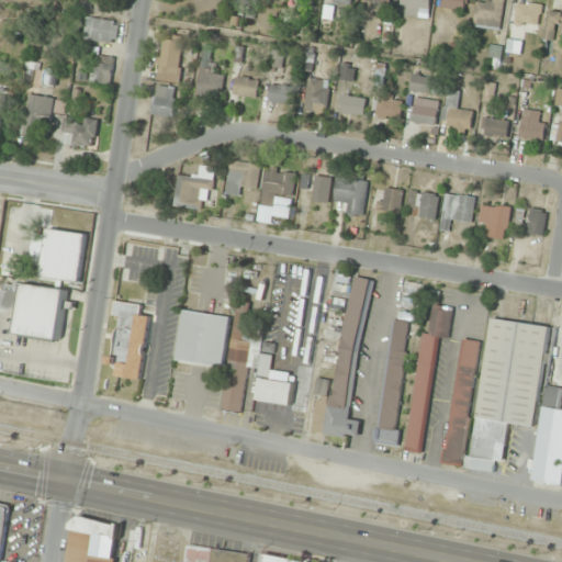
[(502,30),(503,0),(484,0),(474,0),(474,29),(502,30)]
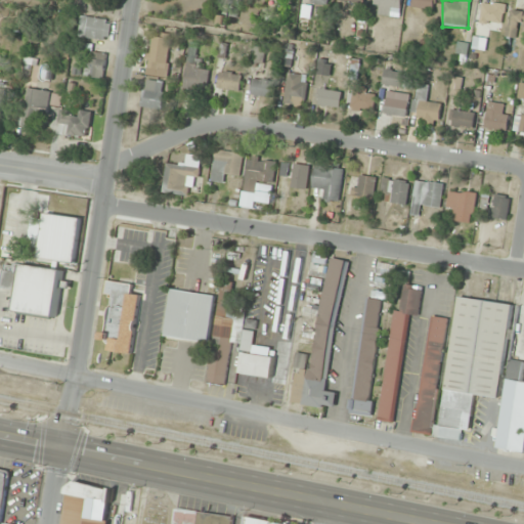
[(476,25),(505,25),(505,4),(476,4),(476,25)]
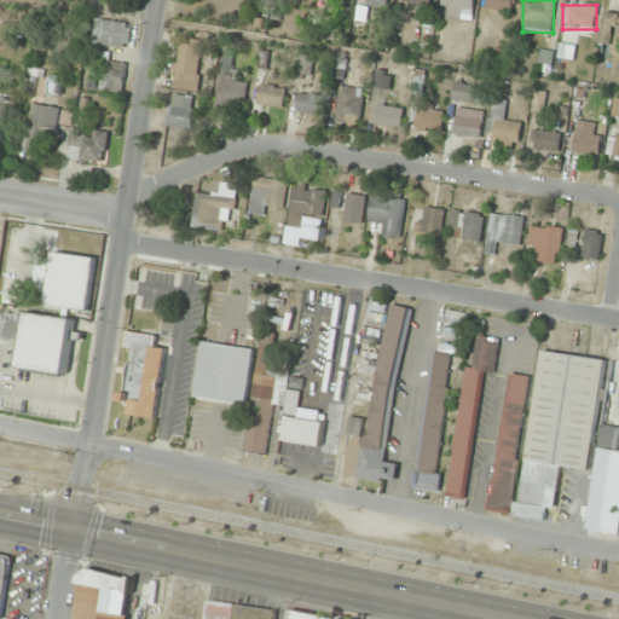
[(600,52),(618,55),(618,10),(606,9),(600,52)]
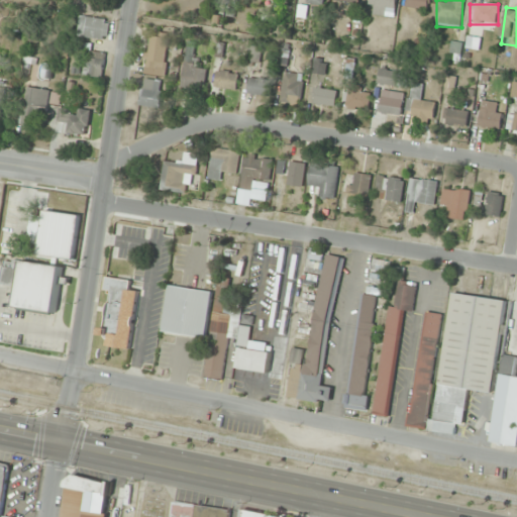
[(79,37),(109,38),(109,19),(80,18),(79,37)]
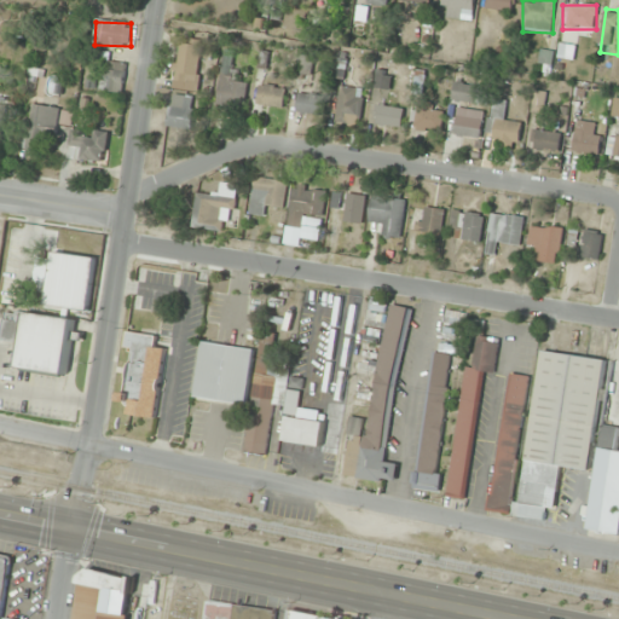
[(198,87),(200,42),(178,41),(177,87),(198,87)]
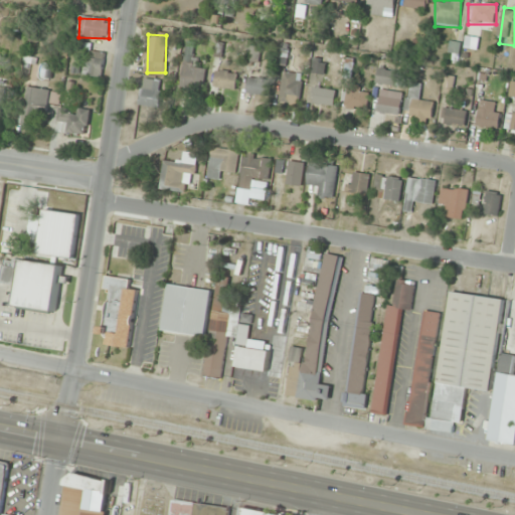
[(180,89),(203,92),(206,67),(193,65),(196,43),(187,42),(180,89)]
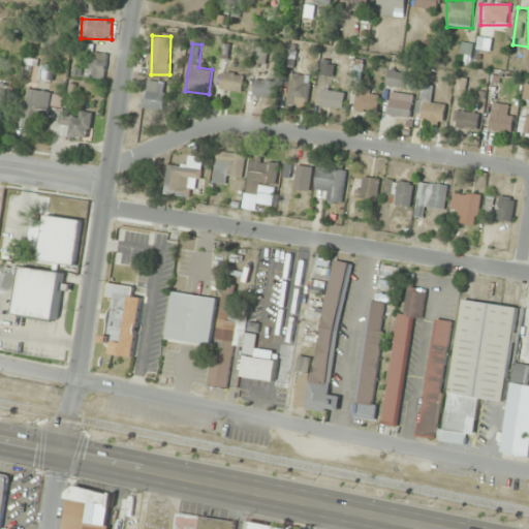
[(252,66),(265,68),(269,49),(255,47),(252,66)]
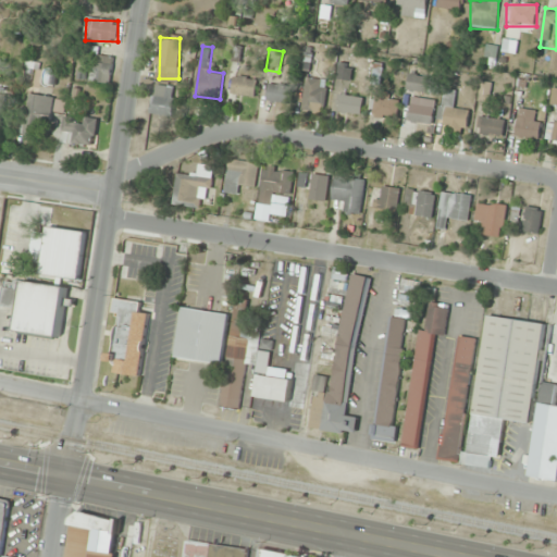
[(111,57),(89,57),(89,83),(111,83),(111,57)]
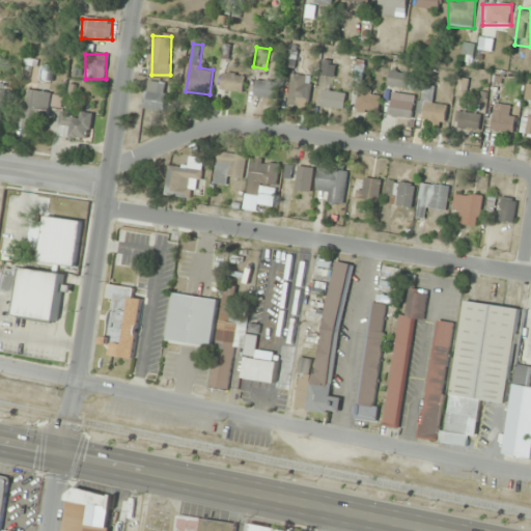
[(335,61),(322,60),(322,76),(335,76),(335,61)]
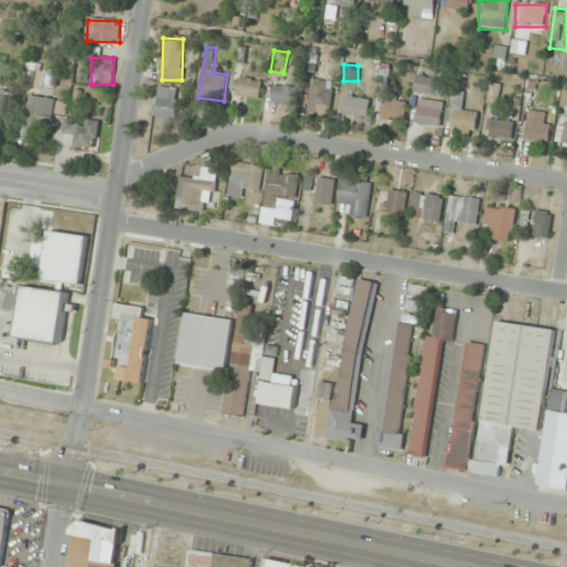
[(261,98),(260,78),(236,80),(237,99),(261,98)]
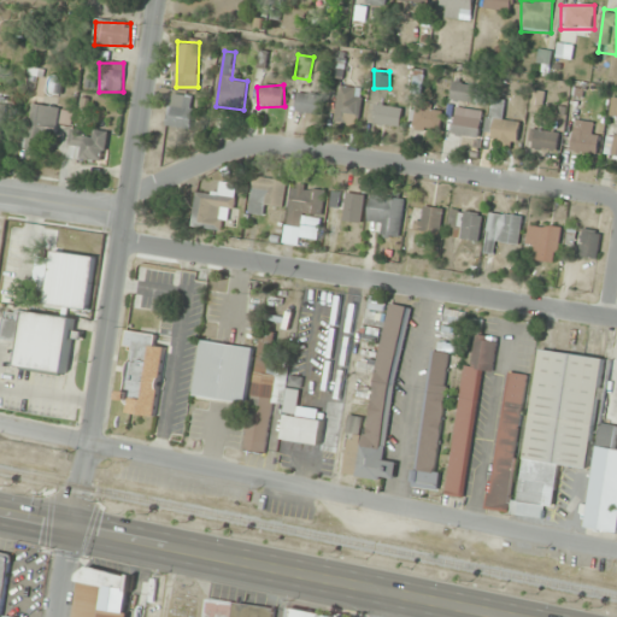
[(475,101),(475,84),(452,84),(452,101),(475,101)]
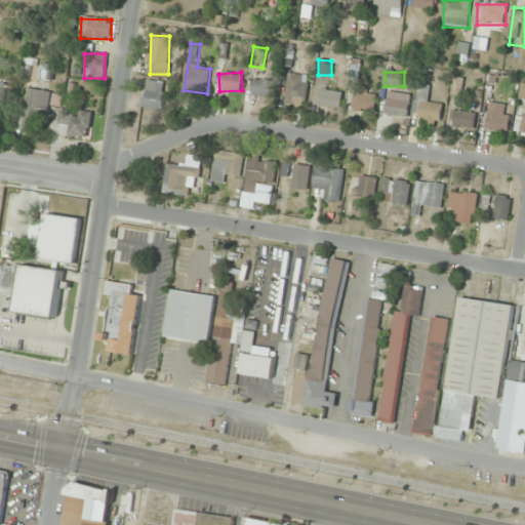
[(309,76),(288,74),(285,104),(306,106),(309,76)]
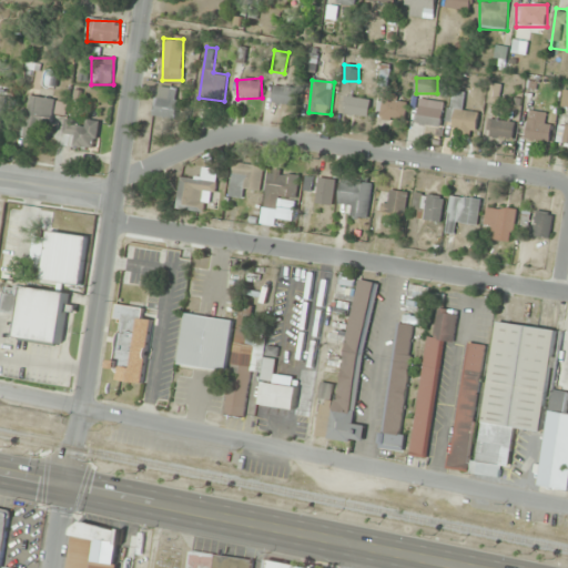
[(273,105),(297,105),(297,85),(273,85),(273,105)]
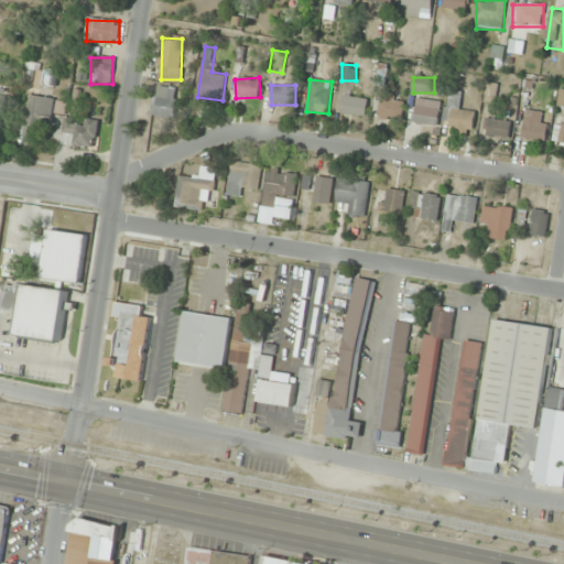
[(174,118),(177,88),(169,87),(166,99),(154,97),(152,116),(174,118)]
